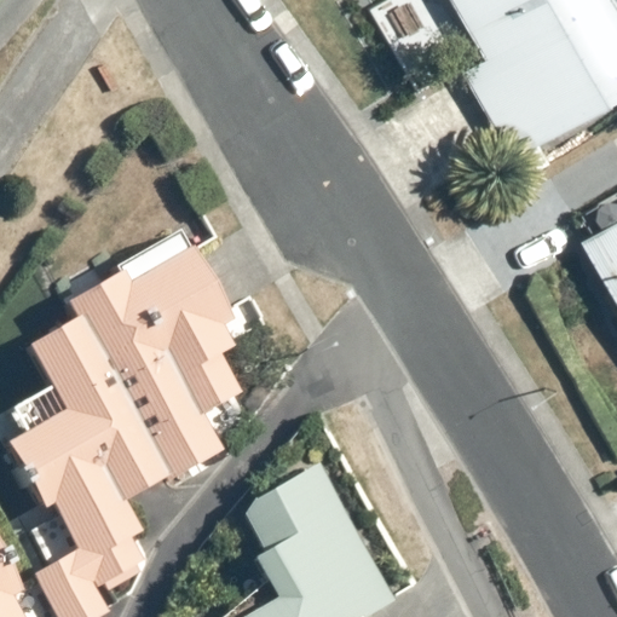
[(450,0),(479,52),(461,63),(513,156),(616,97),(616,16),(607,0),(450,0)]
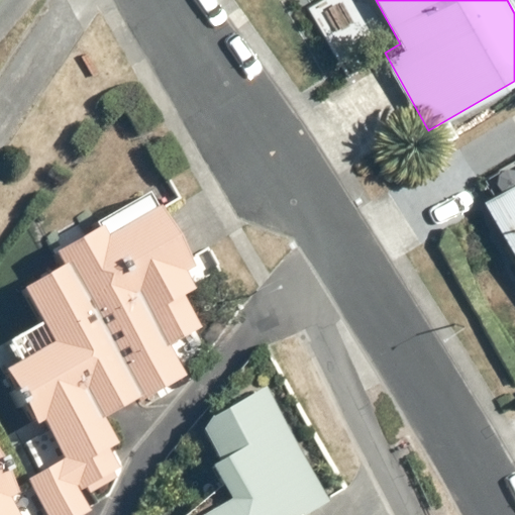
[(514,184),(484,203),(514,258),(514,184)]
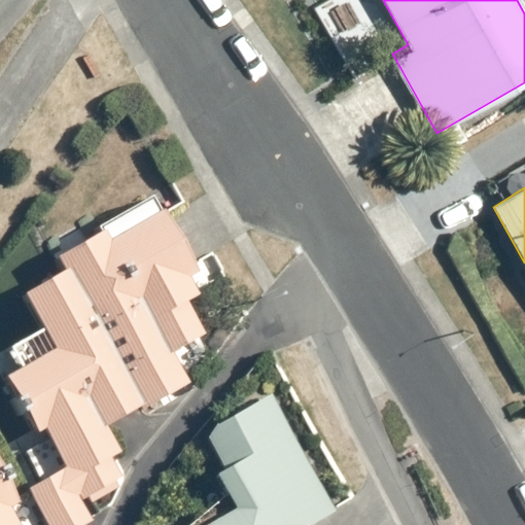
[(155,213),(146,198),(94,229),(89,219),(53,241),(60,253),(55,256),(62,270),(21,293),(41,328),(6,348),(18,369),(0,379),(0,380),(33,436),(45,430),(65,463),(29,484),(53,524),(89,524),(106,515),(98,499),(138,477),(110,427),(128,417),(142,443),(166,429),(154,412),(181,396),(176,388),(218,363),(184,305),(218,285),(203,257),(233,240),(209,198),(165,222),(159,212),(155,213)]
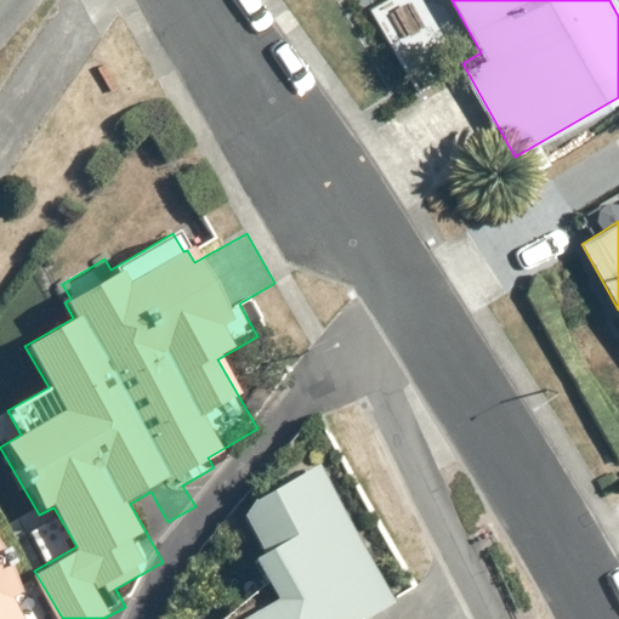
[(324,456),(243,512),(265,547),(249,557),(276,600),(244,618),(364,618),(396,600),(357,540),(370,531),(324,456)]
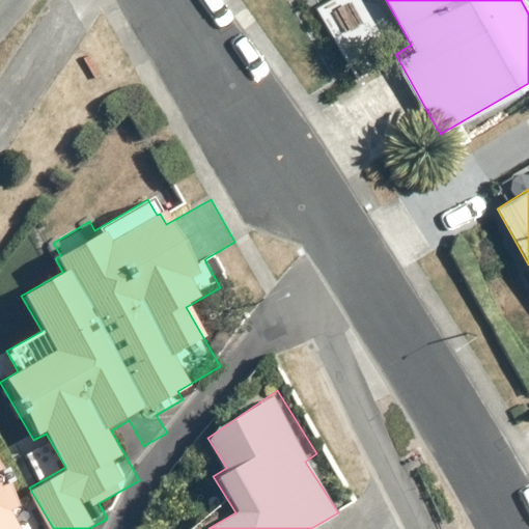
[(0,528),(24,528),(22,528),(21,528),(3,501),(16,493),(0,469),(0,528)]
